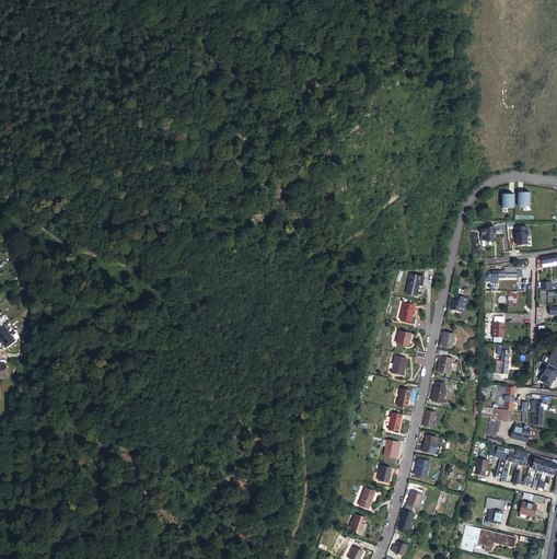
[(526,206),(526,191),(513,190),(513,205),(526,206)]
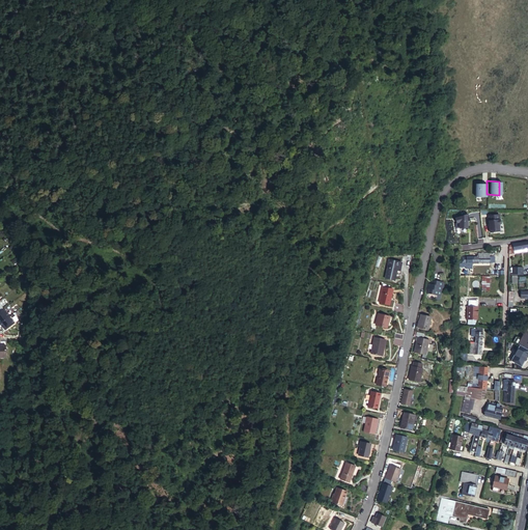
[(483,183),(472,183),(472,196),(483,196),(483,183)]
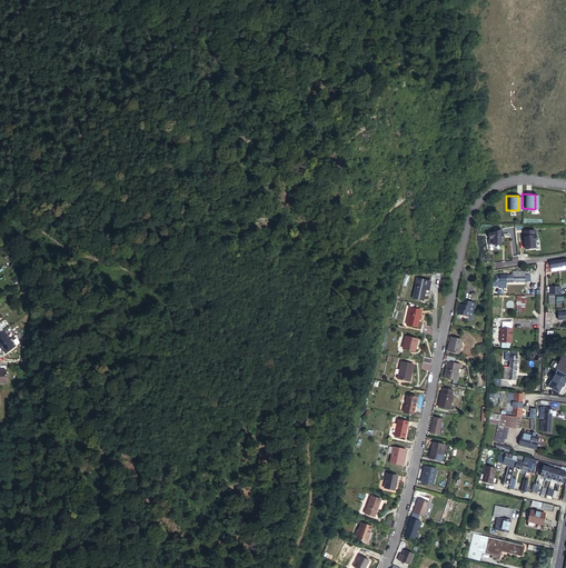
[(488,243),(498,243),(498,230),(485,230),(485,238),(488,238),(488,243)]
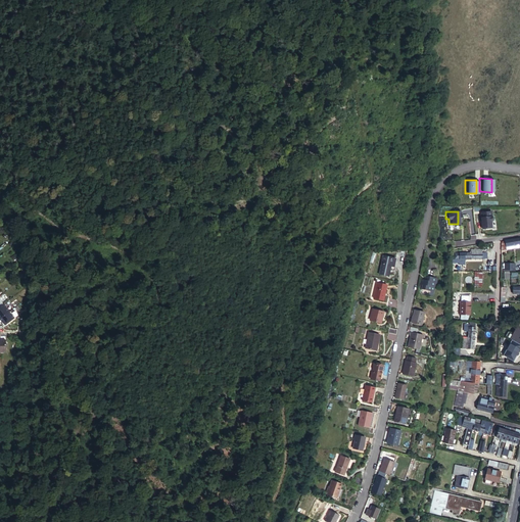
[(506,247),(505,245),(518,243),(519,242),(519,236),(517,236),(504,238),(500,240),(499,248),(506,247)]
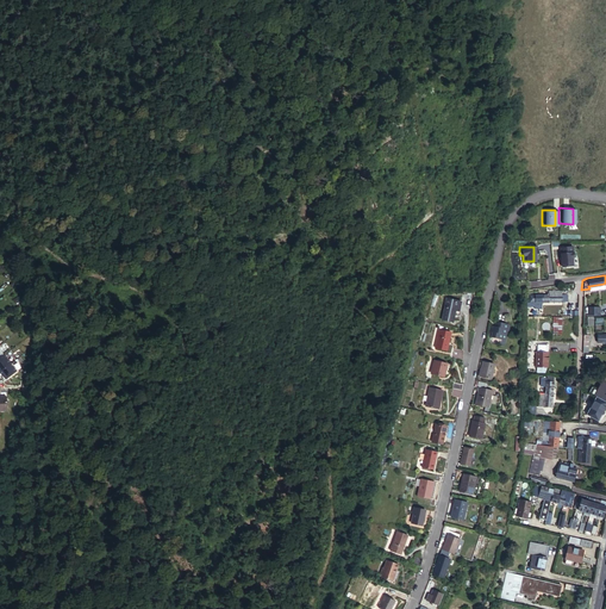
[(456,311),(458,303),(444,300),(439,319),(450,322),(453,310),(456,311)]
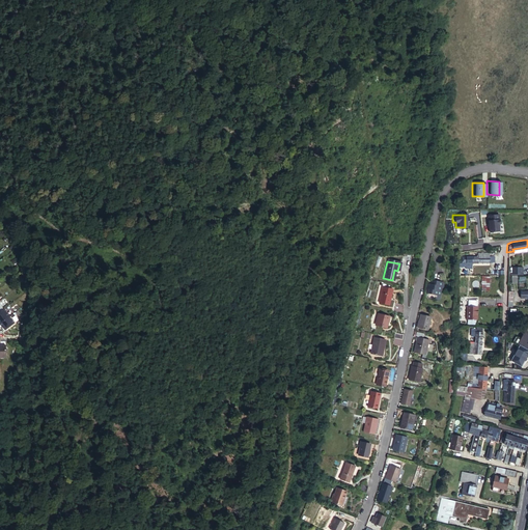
[(440,290),(442,281),(431,279),(427,297),(438,299),(440,290)]
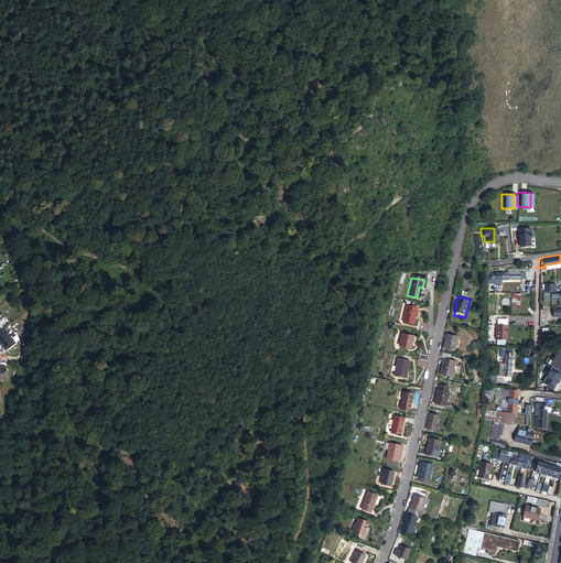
[(412,324),(416,307),(405,305),(401,322),(412,324)]
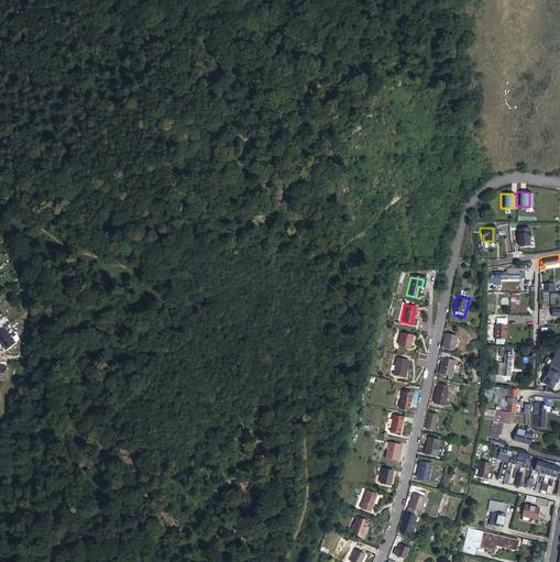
[(492,339),(503,339),(504,318),(493,317),(492,339)]
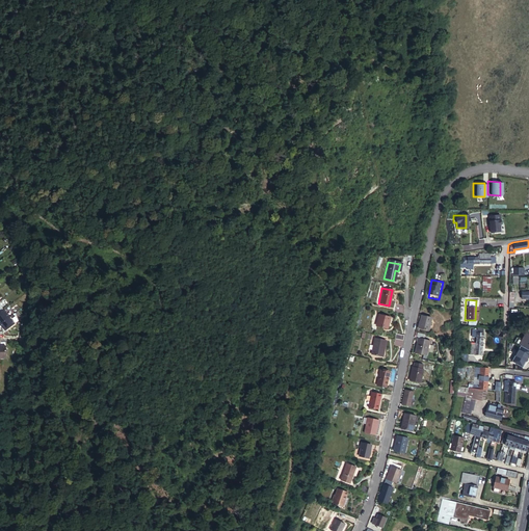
[(382,332),(386,317),(375,314),(372,329),(382,332)]
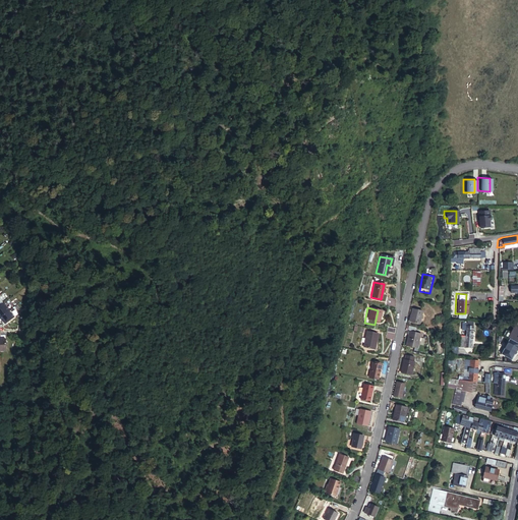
[(417,323),(420,310),(410,308),(409,313),(410,314),(408,322),(417,323)]
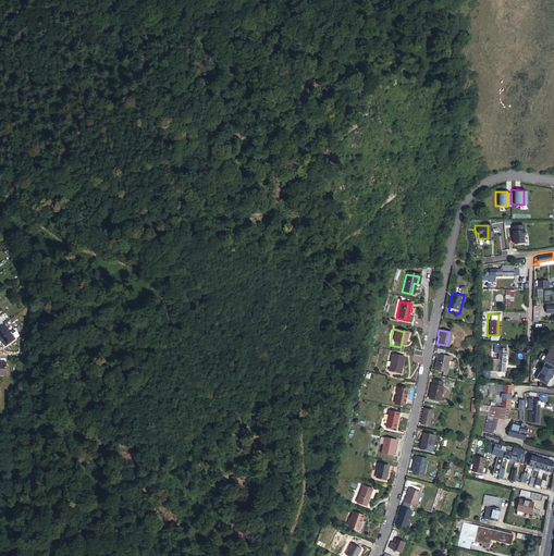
[(12,338),(7,331),(0,335),(0,343),(2,345),(12,338)]
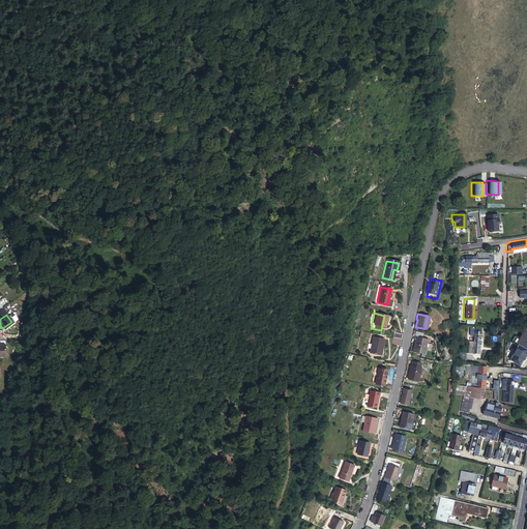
[(524,347),(526,341),(526,330),(522,328),(517,336),(515,341),(517,343),(524,347)]
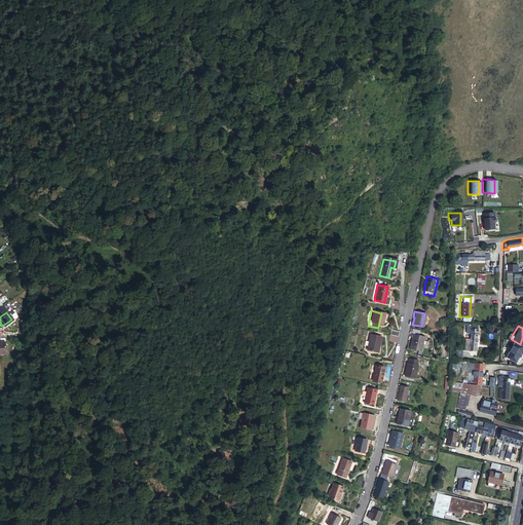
[(379,336),(369,334),(366,349),(375,351),(377,344),(379,336)]
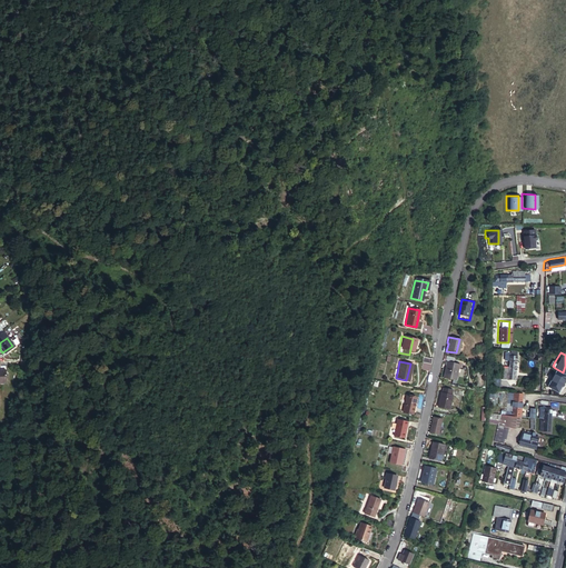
[(454,379),(458,364),(445,361),(445,365),(445,366),(444,372),(443,372),(442,377),(454,379)]
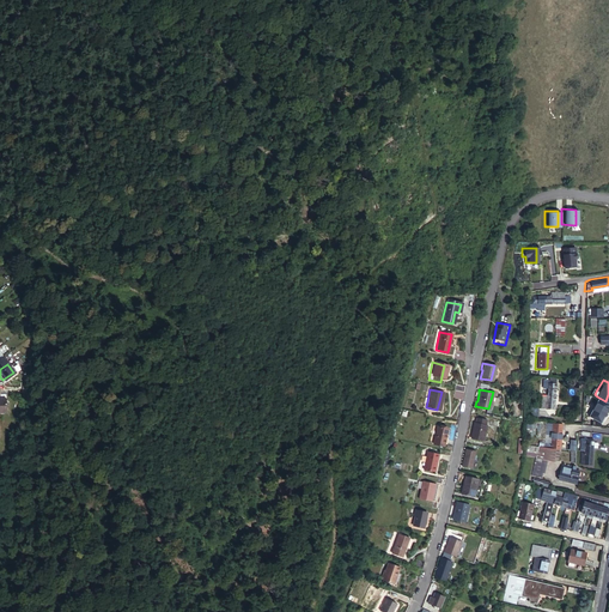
[(600,420),(608,403),(608,401),(606,401),(597,397),(588,413),(600,420)]
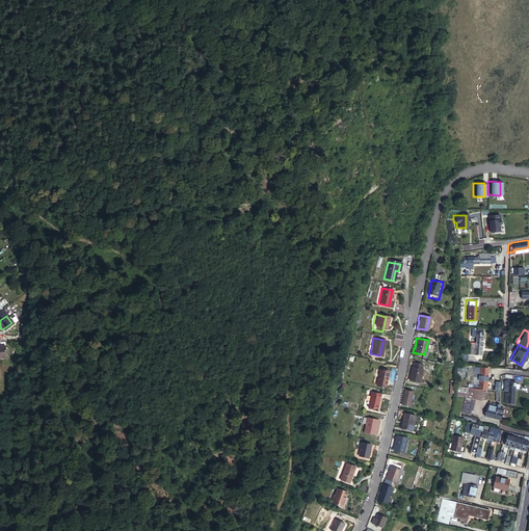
[(457,352),(457,361),(465,361),(466,353),(457,352)]
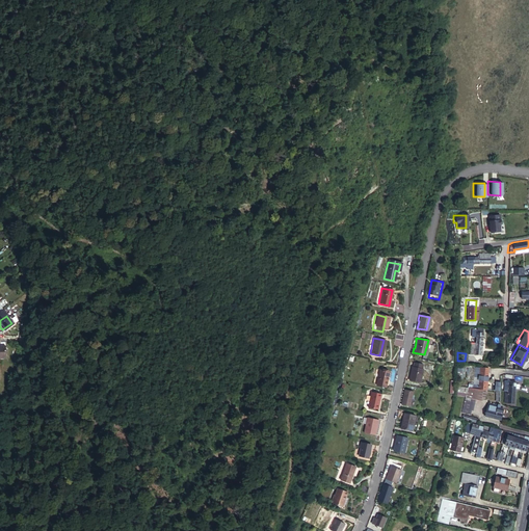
[(480,366),(478,387),(485,388),(487,367),(480,366)]
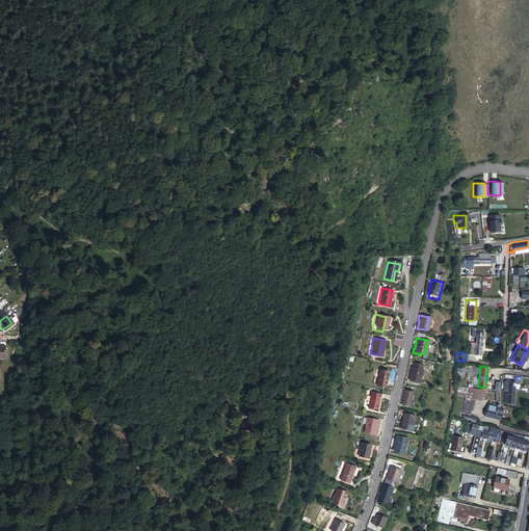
[(421,369),(412,367),(411,367),(408,380),(419,382),(421,369)]
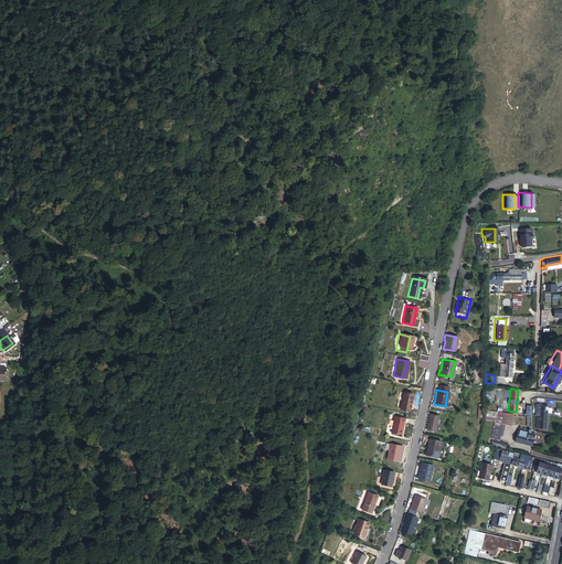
[(410,408),(413,393),(403,392),(400,406),(410,408)]
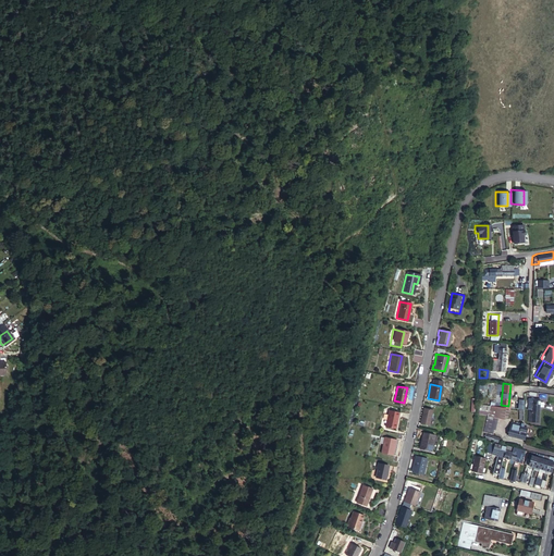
[(537,420),(539,397),(531,396),(530,408),(528,408),(527,419),(537,420)]
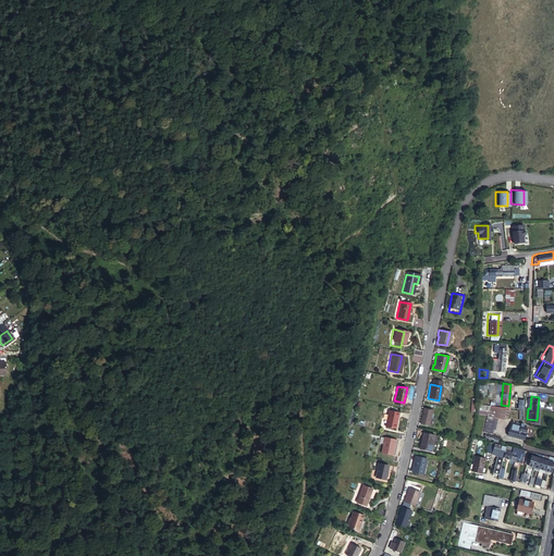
[(487,415),(490,404),(479,403),(477,412),(487,415)]
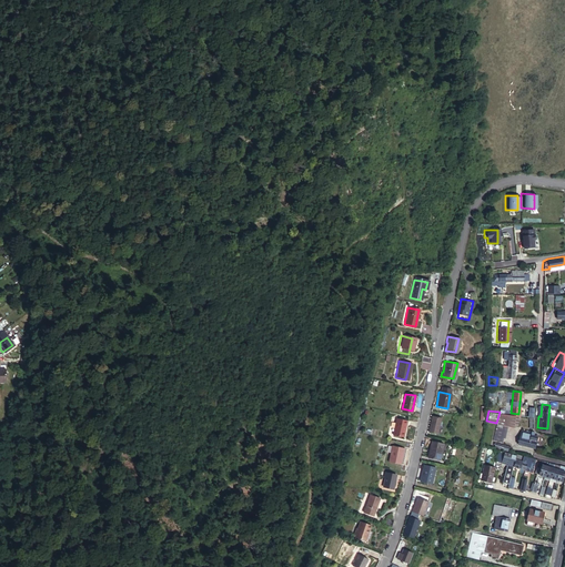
[(511,413),(504,412),(500,412),(496,423),(492,438),(500,441),(505,423),(508,424),(511,413)]
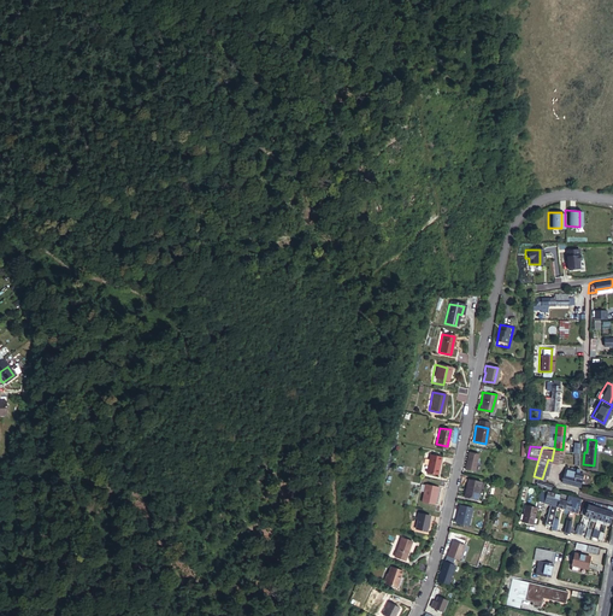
[(561,457),(563,450),(554,449),(552,461),(559,463),(561,457)]
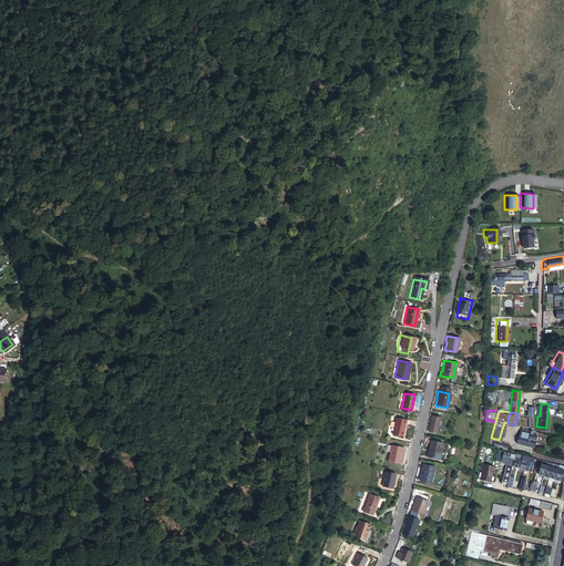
[(437,433),(440,417),(431,415),(428,431),(437,433)]
